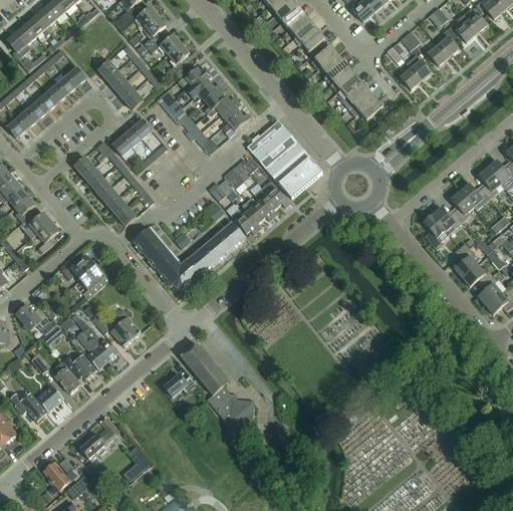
[(55,19),(64,11),(56,0),(52,0),(44,7),(55,19)]
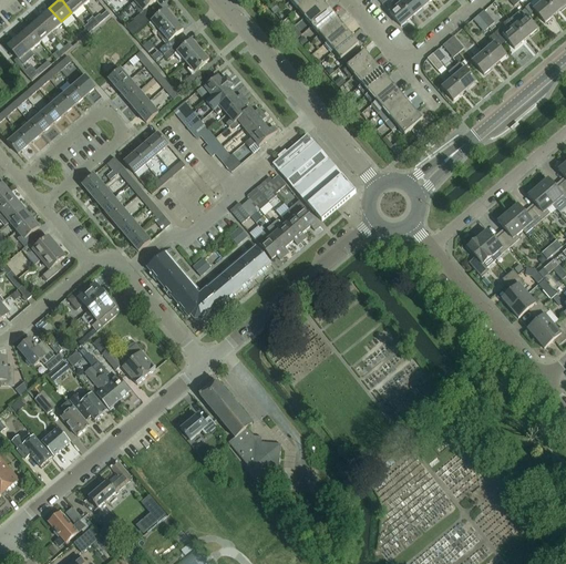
[(71,12),(82,3),(80,0),(62,0),(71,12)]
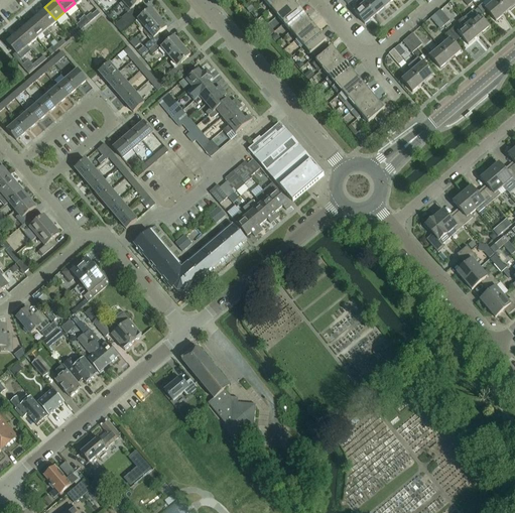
[(117,25),(135,10),(132,5),(138,0),(122,0),(124,3),(122,5),(126,10),(120,15),(121,15),(113,22),(117,25)]
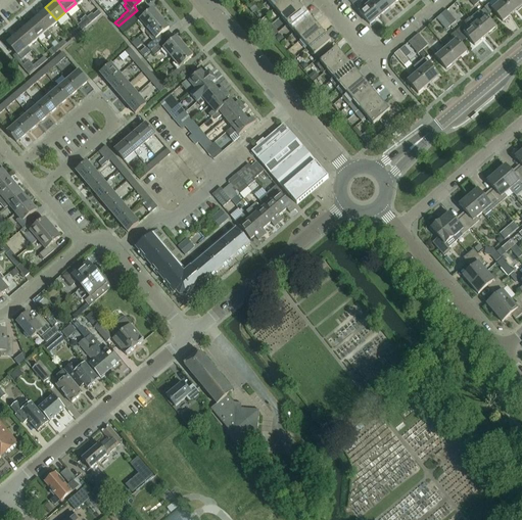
[(280,13),(296,0),(281,0),(274,6),(280,13)]
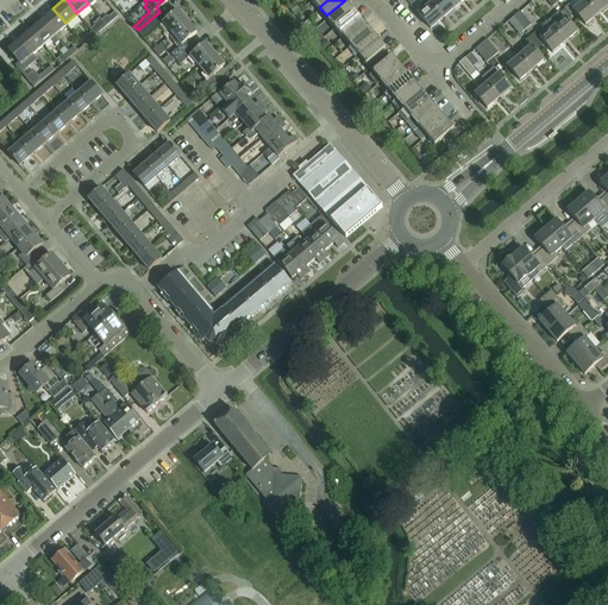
[(333,25),(342,18),(353,8),(345,0),(326,16),(333,25)]
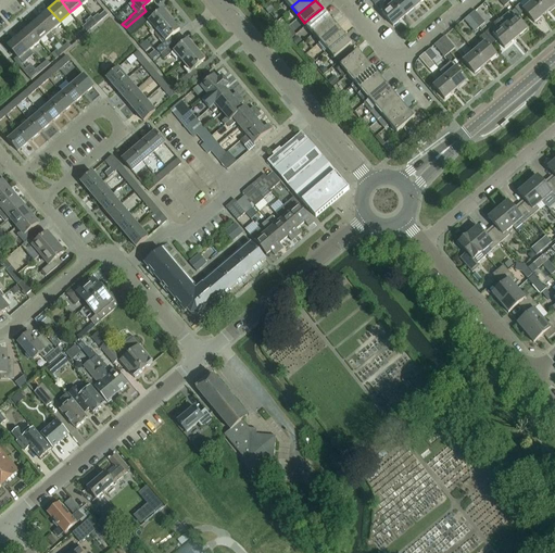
[(392,23),(403,14),(391,1),(391,0),(382,0),(387,4),(380,10),(392,23)]
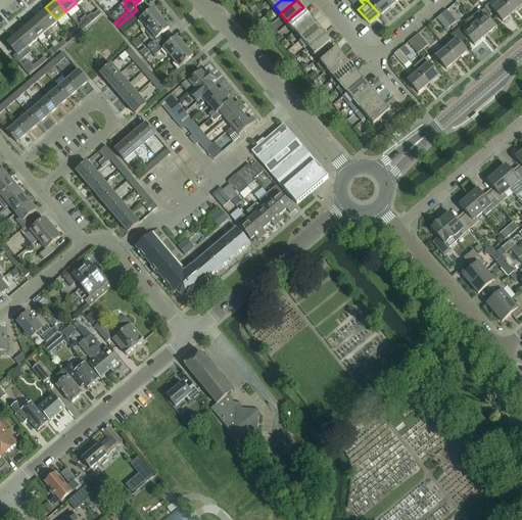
[(379,13),(388,4),(385,0),(368,0),(368,1),(379,13)]
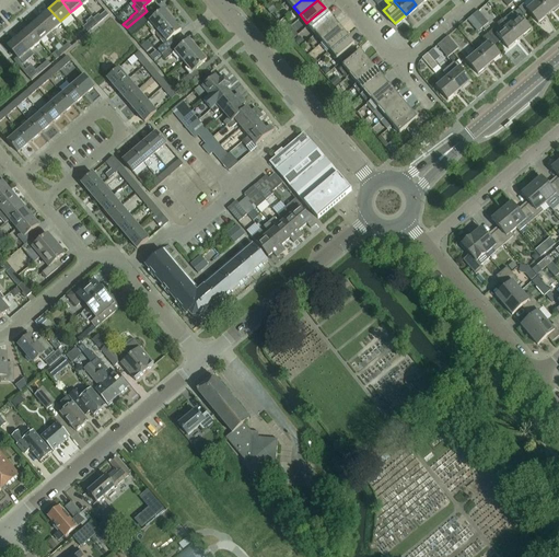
[(524,0),(522,2),(521,2),(517,6),(522,11),(526,8),(537,20),(548,10),(540,0),(524,0)]
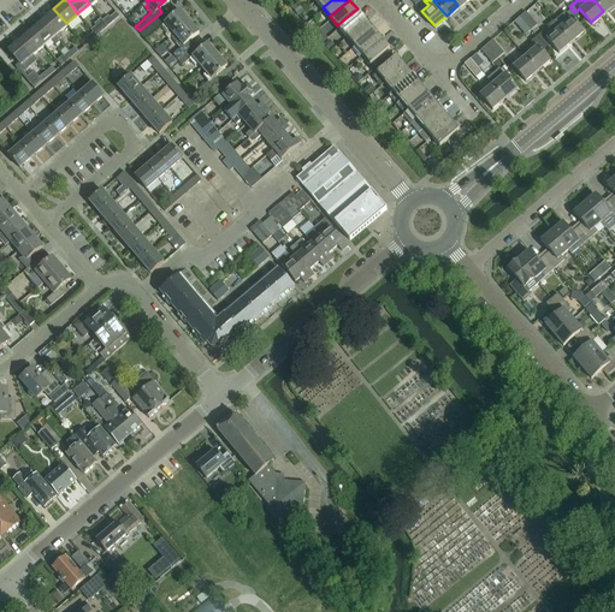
[(595,0),(603,11),(614,1),(614,0),(595,0)]
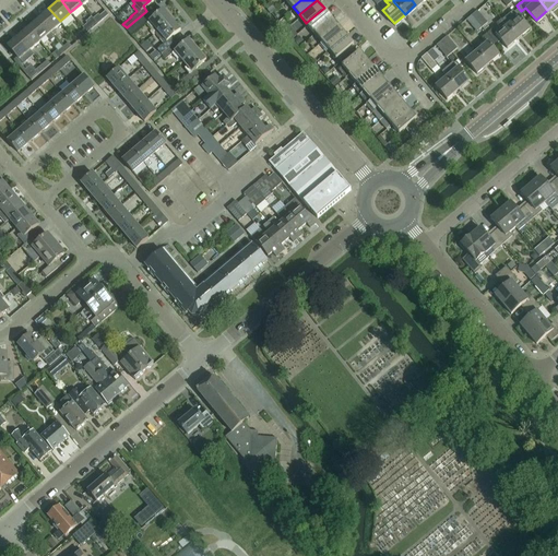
[(521,11),(517,6),(512,9),(512,8),(501,16),(518,36),(529,26),(521,19),(517,14),(521,11)]
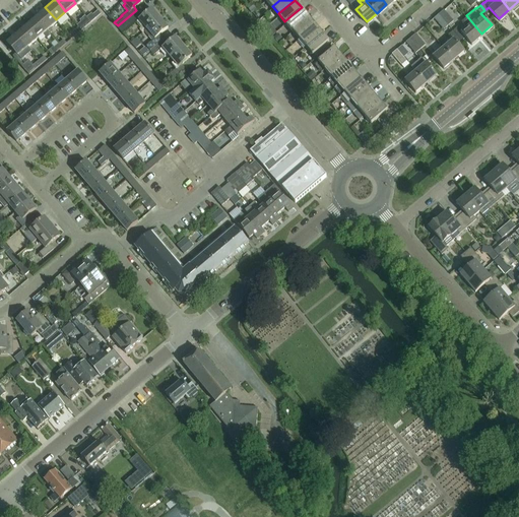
[(158,15),(150,6),(140,14),(136,10),(118,25),(122,30),(129,24),(135,19),(140,24),(142,22),(145,26),(158,15)]
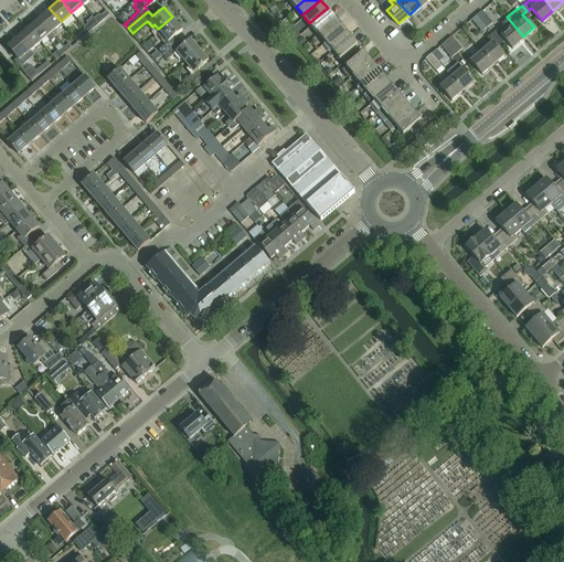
[(54,34),(53,32),(55,30),(53,27),(61,21),(49,8),(39,17),(54,34)]
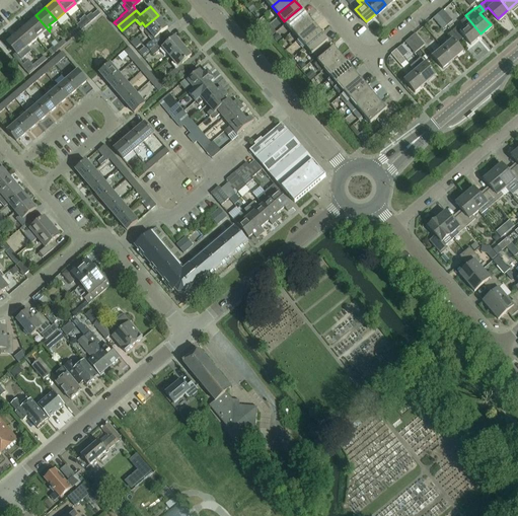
[(291,29),(298,23),(307,15),(301,7),(291,15),(284,21),(291,29)]
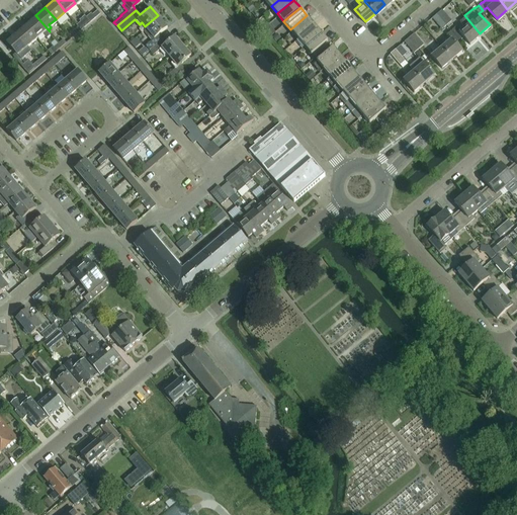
[(446,22),(450,18),(447,15),(441,7),(436,11),(446,22)]
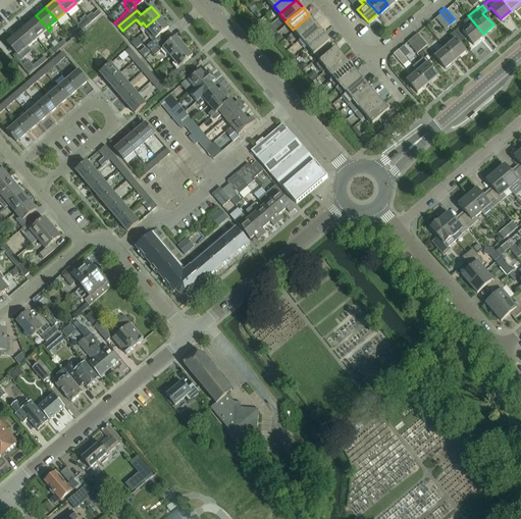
[(445,27),(450,22),(439,11),(434,15),(441,23),(445,27)]
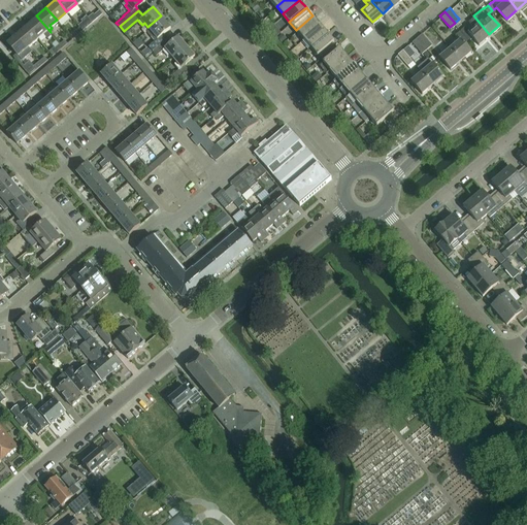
[(80,28),(86,24),(91,20),(85,13),(79,18),(80,20),(76,23),(77,25),(80,28)]
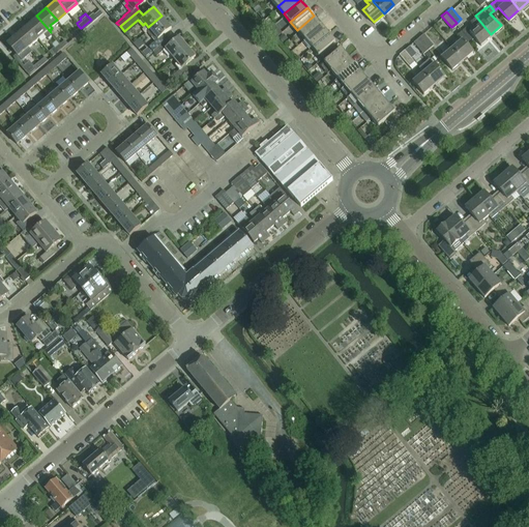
[(51,32),(36,16),(26,24),(36,36),(42,32),(47,36),(51,32)]
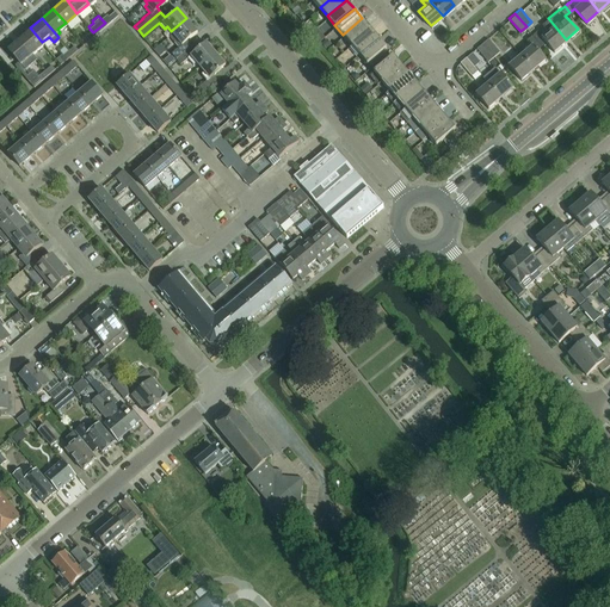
[(189,44),(184,39),(196,29),(186,18),(168,33),(178,45),(171,51),(176,56),(189,44)]
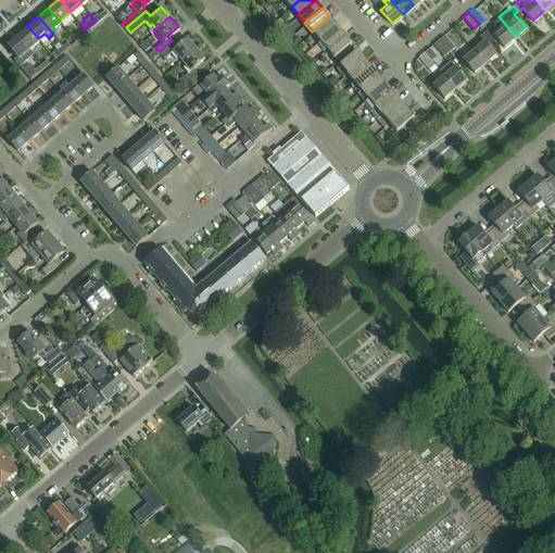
[(318,39),(326,34),(337,25),(329,16),(319,25),(312,32),(318,39)]
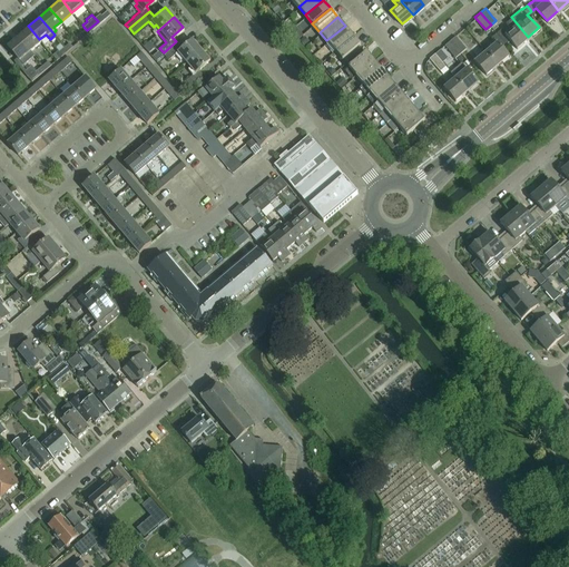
[(528,37),(511,17),(510,17),(504,21),(510,28),(506,31),(501,26),(496,30),(506,42),(509,39),(516,47),(528,37)]
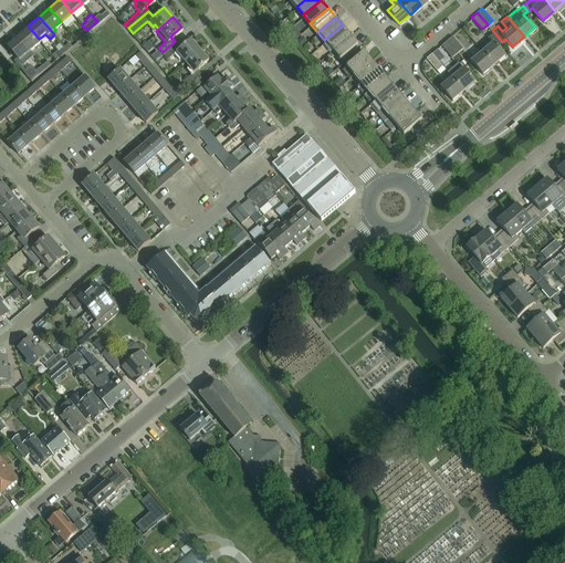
[(29,48),(39,39),(28,25),(17,34),(29,48)]
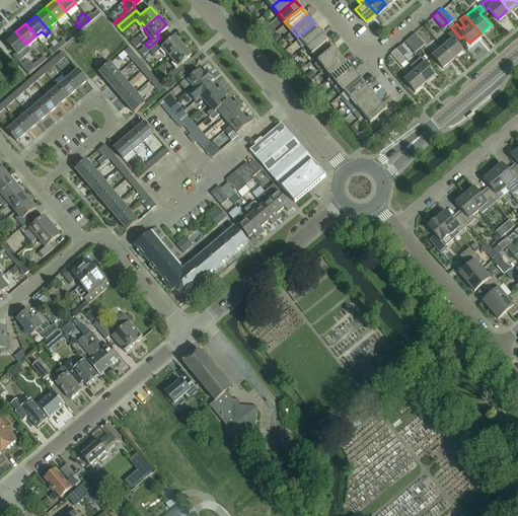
[(304,45),(320,30),(314,23),(304,31),(297,37),(304,45)]
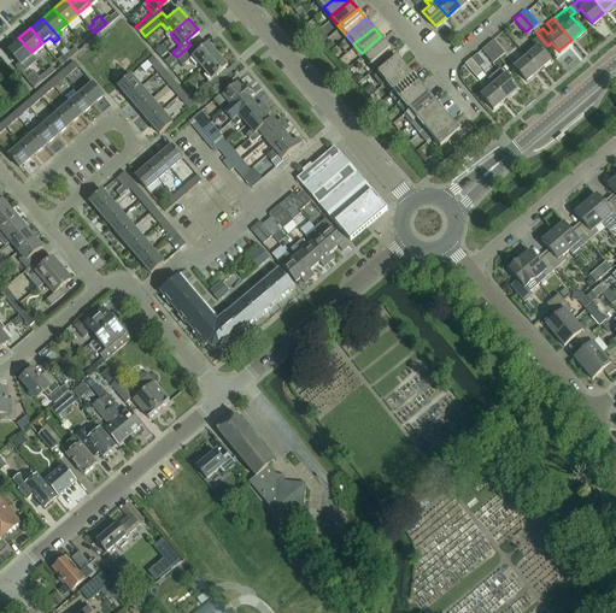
[(538,68),(550,58),(543,49),(547,46),(537,33),(531,39),(535,45),(526,53),(538,68)]
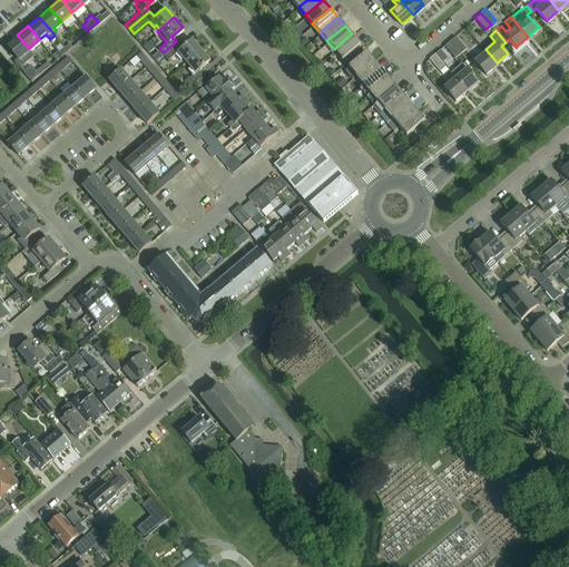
[(341,58),(360,42),(352,33),(334,49),(341,58)]
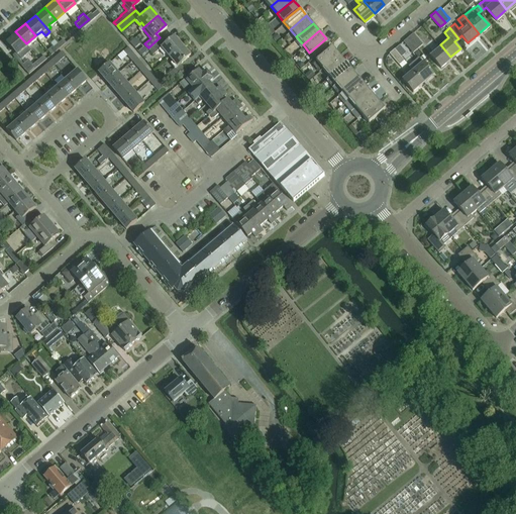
[(417,46),(422,42),(419,38),(412,30),(408,34),(417,46)]
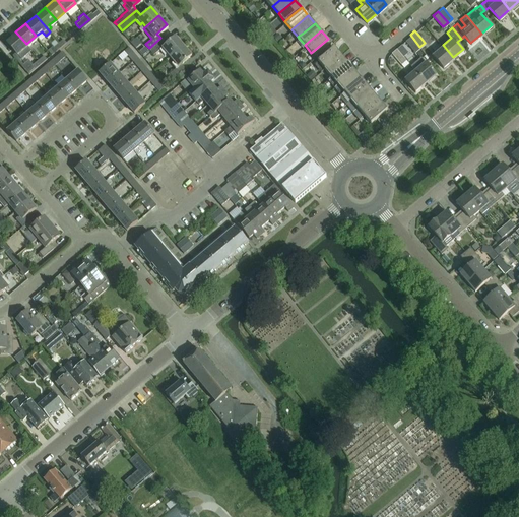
[(20,57),(29,49),(26,44),(15,31),(6,40),(16,53),(20,57)]
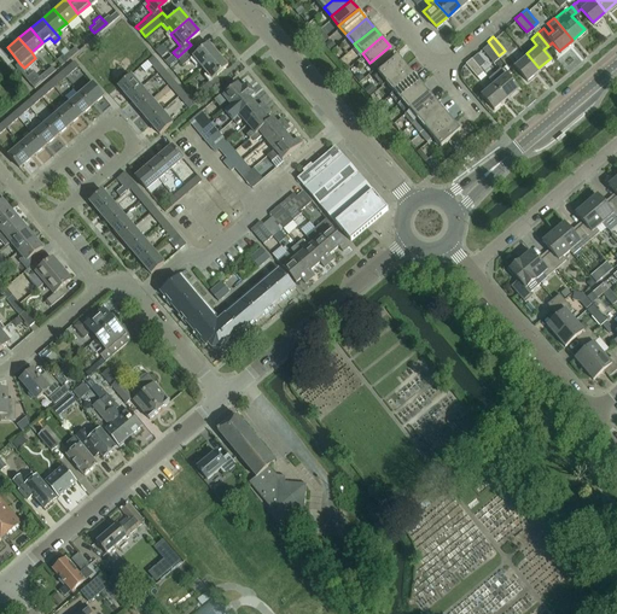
[(216,51),(208,40),(196,51),(191,45),(178,57),(181,62),(188,56),(195,63),(197,59),(202,64),(216,51)]
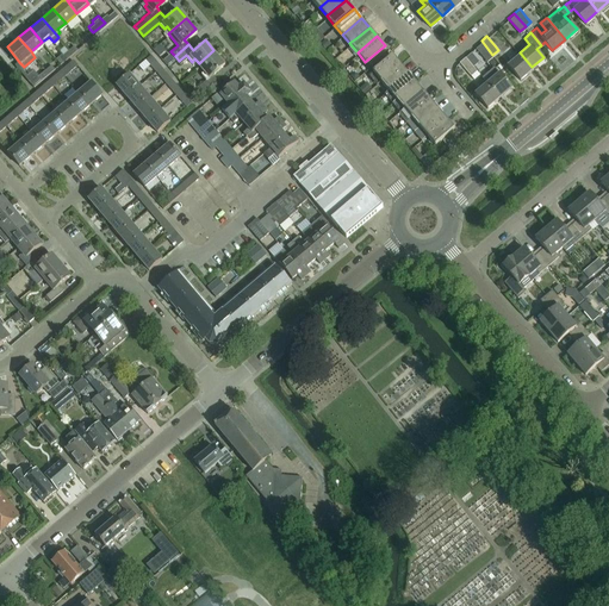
[(486,60),(492,55),(482,41),(474,47),(483,55),(486,60)]
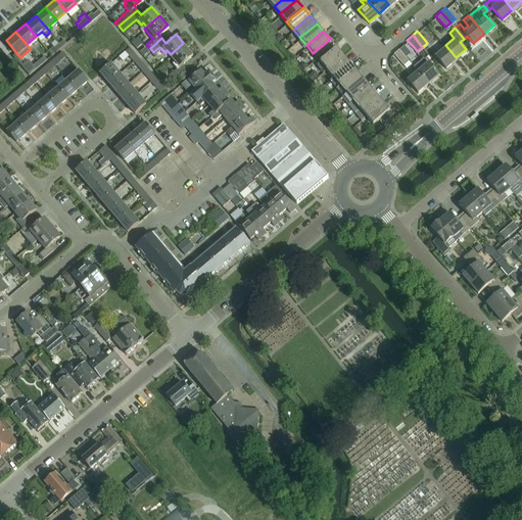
[(51,53),(60,45),(57,41),(53,45),(52,44),(47,48),(51,53)]
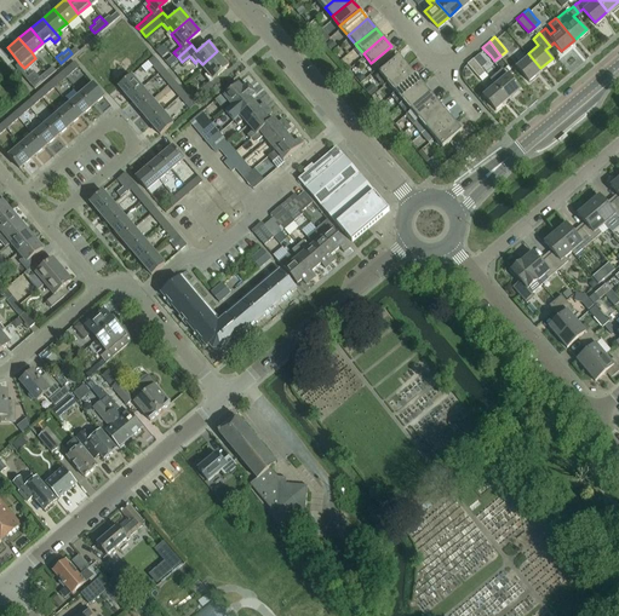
[(206,91),(219,79),(215,74),(228,63),(217,51),(202,64),(206,69),(204,72),(208,79),(201,85),(206,91)]
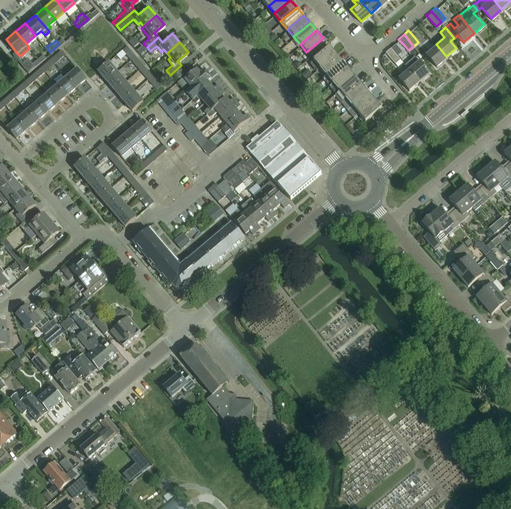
[(130,58),(134,54),(126,44),(121,48),(130,58)]
